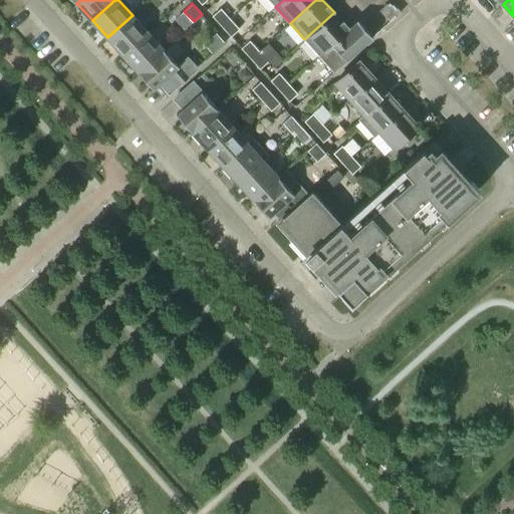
[(392,18),(393,19),(396,16),(396,15),(399,12),(396,9),(397,8),(393,4),(392,5),(390,3),(388,4),(389,5),(382,10),(381,11),(390,20),(392,18)]
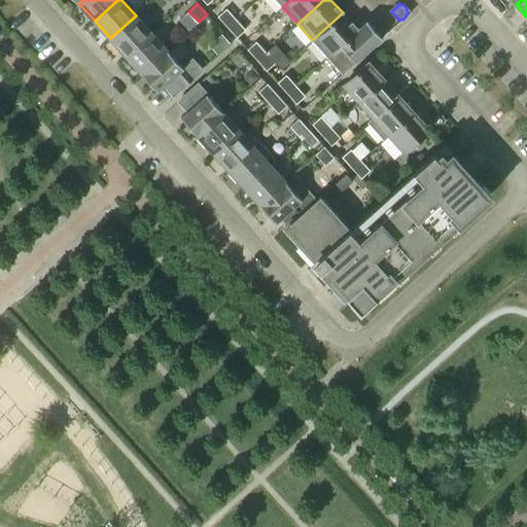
[(227,27),(236,19),(226,8),(217,16),(227,27)]
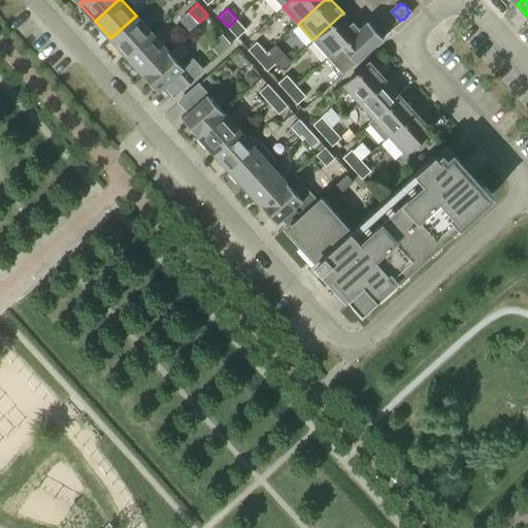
[(358,29),(343,12),(312,40),(328,57),(358,29)]
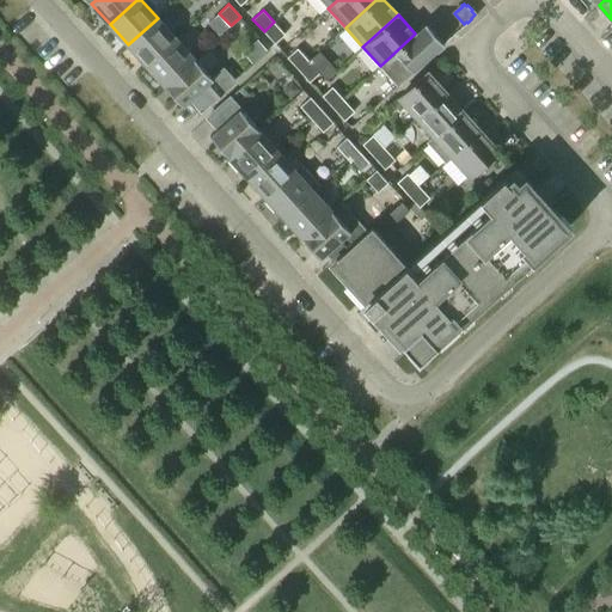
[(158,18),(128,44),(146,65),(176,38),(158,18)]
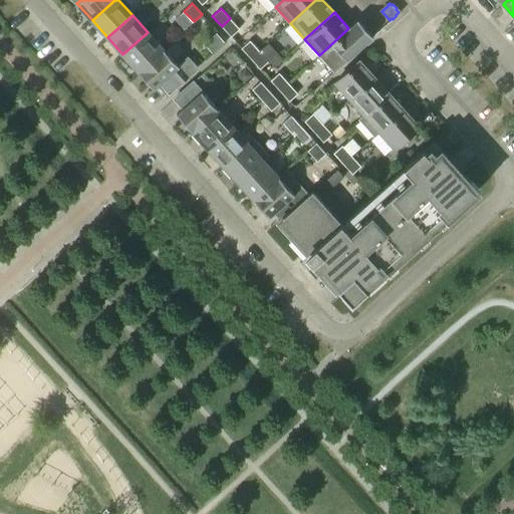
[(230,18),(222,26),(231,36),(240,29),(230,18)]
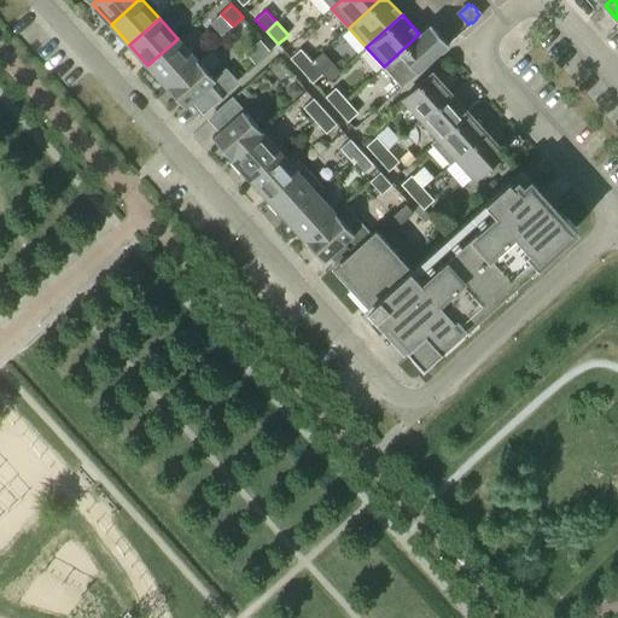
[(419,34),(384,66),(402,87),(449,45),(430,23),(419,34)]
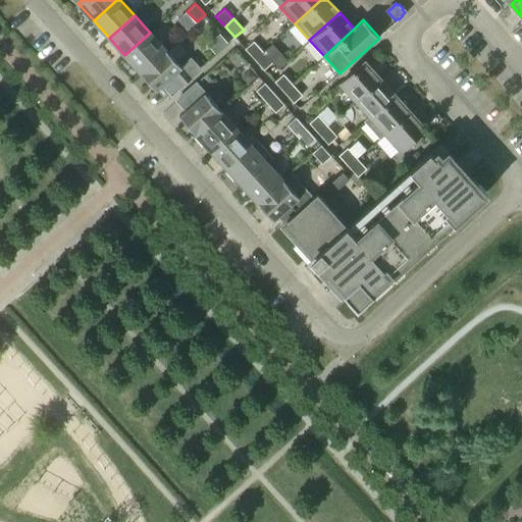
[(150,33),(124,55),(141,72),(165,50),(150,33)]
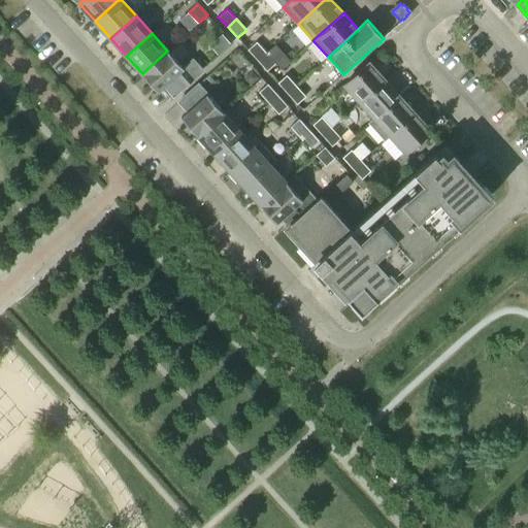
[(257,60),(266,52),(257,41),(248,50),(257,60)]
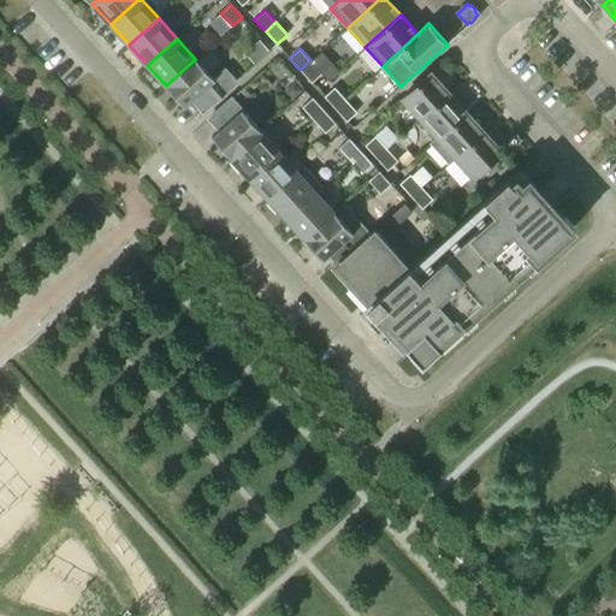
[(195,59),(166,86),(185,107),(193,100),(202,111),(236,81),(225,70),(214,80),(195,59)]
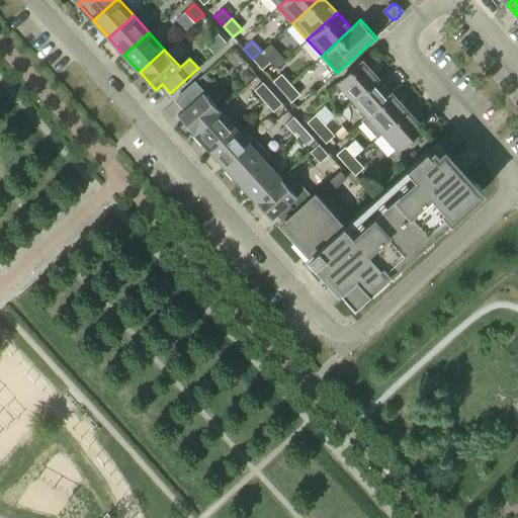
[(261,51),(252,59),(262,69),(270,62),(261,51)]
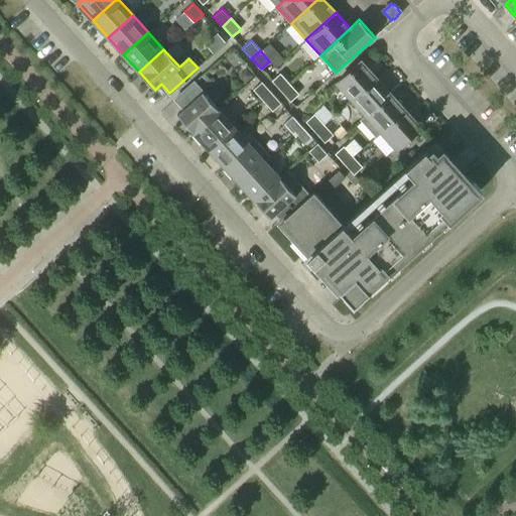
[(351,100),(376,78),(361,60),(336,83),(351,100)]
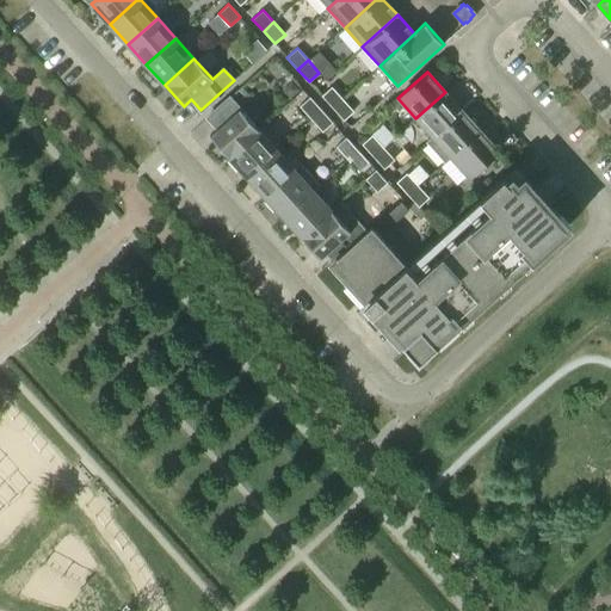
[(302,90),(295,81),(290,86),(289,93),(294,98),(302,90)]
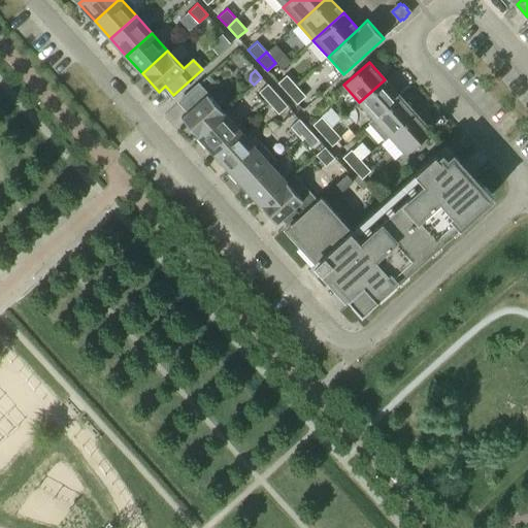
[(288,93),(296,86),(287,74),(277,83),(288,93)]
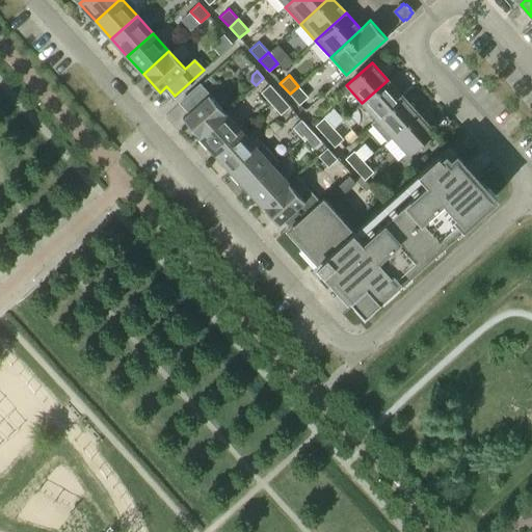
[(403,97),(388,80),(362,103),(376,118),(377,120),(403,97)]
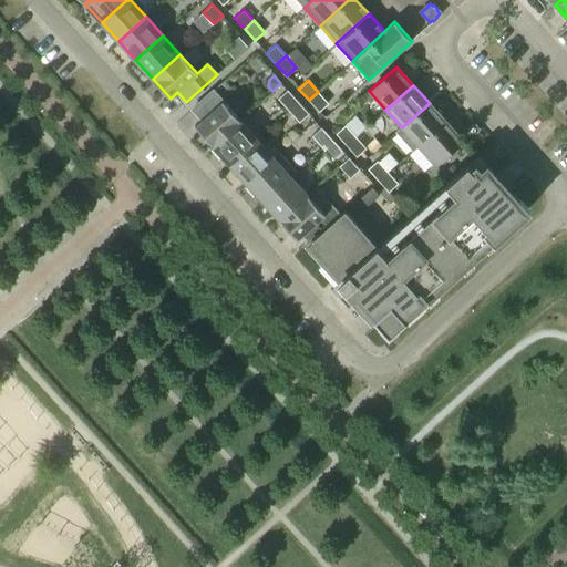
[(213,145),(240,120),(213,90),(193,109),(202,119),(195,125),(213,145)]
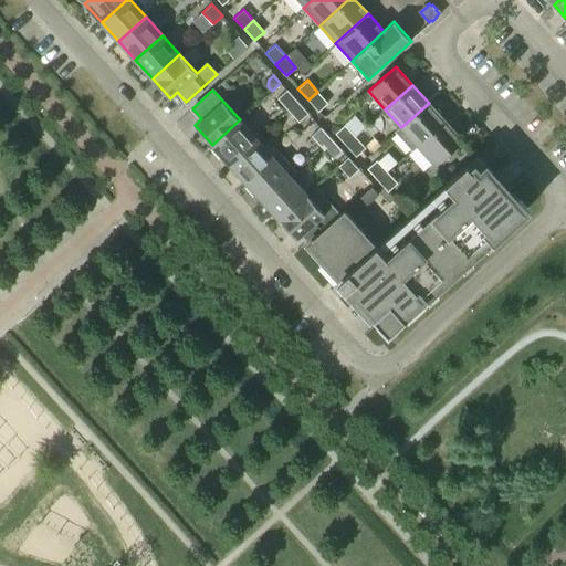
[(287,109),(297,102),(286,90),(278,98),(287,109)]
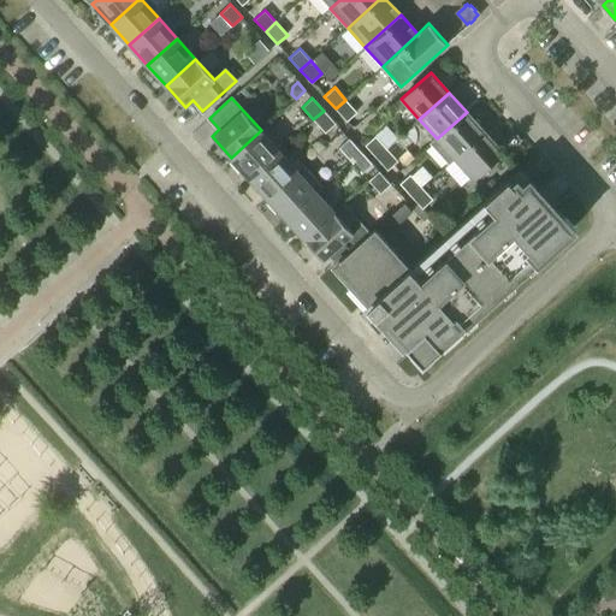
[(356,112),(345,100),(336,108),(347,122),(356,112)]
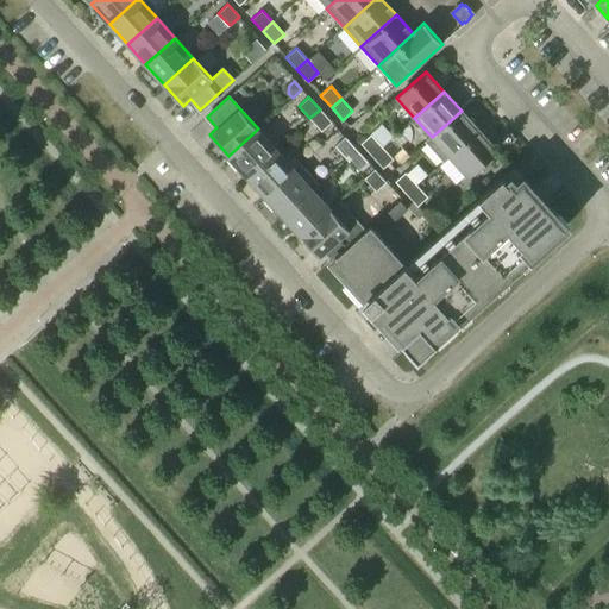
[(320,110),(309,118),(321,131),(332,121),(320,110)]
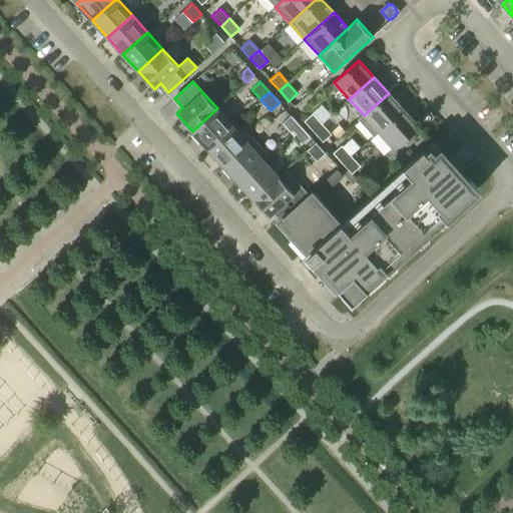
[(364,115),(363,114),(358,119),(374,136),(379,132),(378,131),(403,109),(389,93),(364,115)]
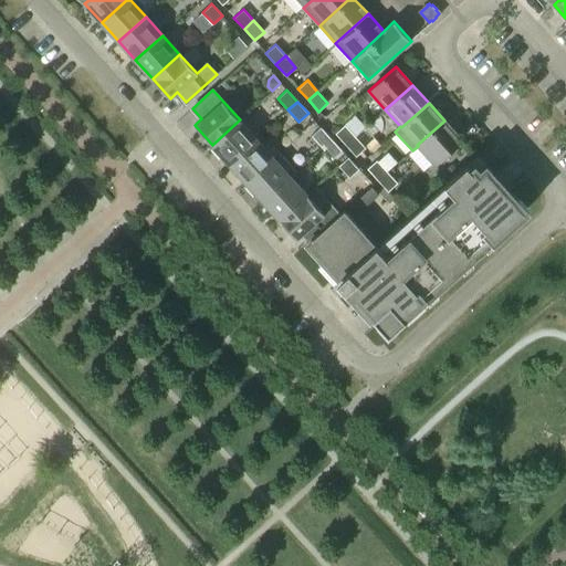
[(257,138),(240,119),(212,145),(229,164),(257,138)]
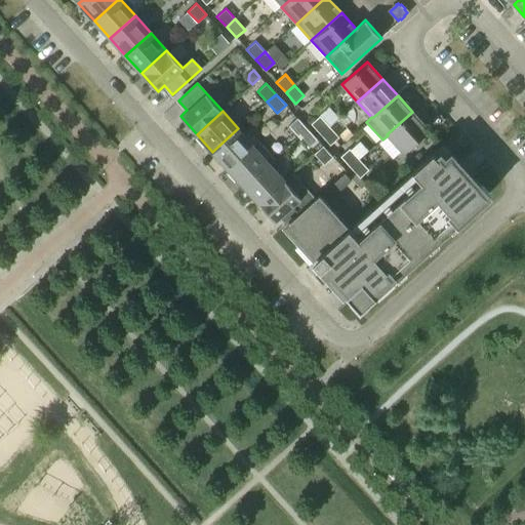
[(428,128),(412,112),(387,134),(388,135),(403,152),(428,128)]
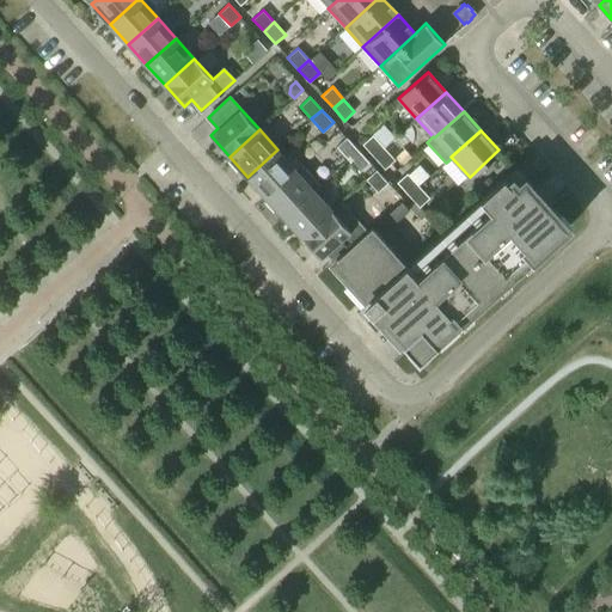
[(373,157),(384,147),(373,135),(362,145),(373,157)]
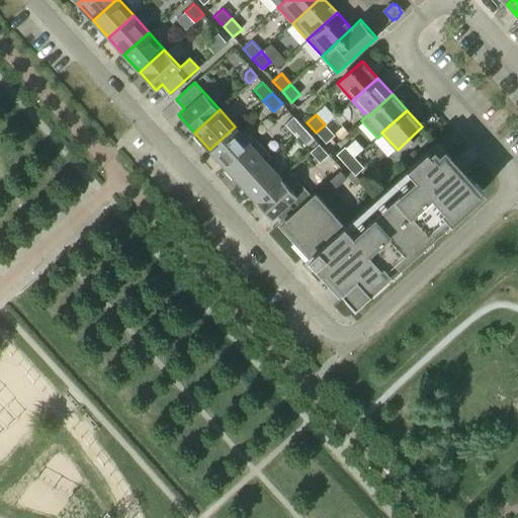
[(294,135),(303,127),(293,116),(284,124),(294,135)]
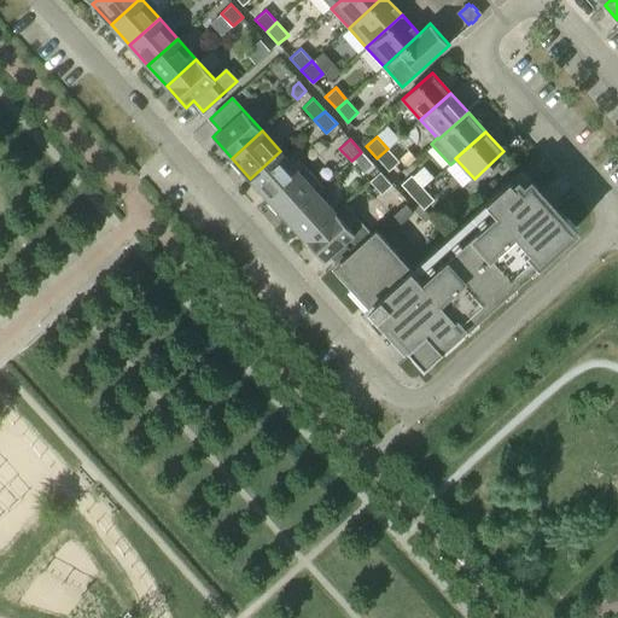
[(388,149),(377,158),(389,170),(398,161),(388,149)]
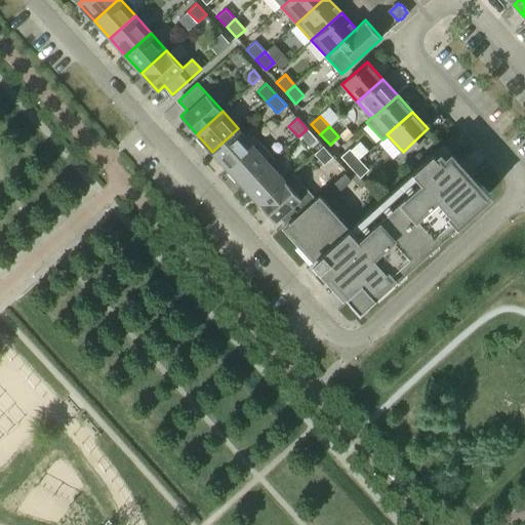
[(253,145),(238,128),(212,152),(228,169),(253,146),(253,145)]
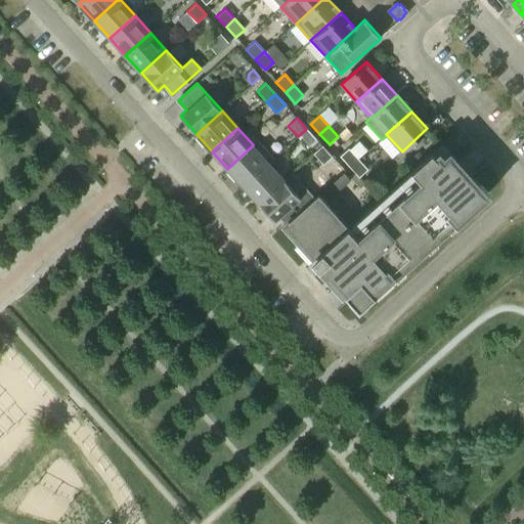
[(316,139),(306,129),(298,136),(307,147),(316,139)]
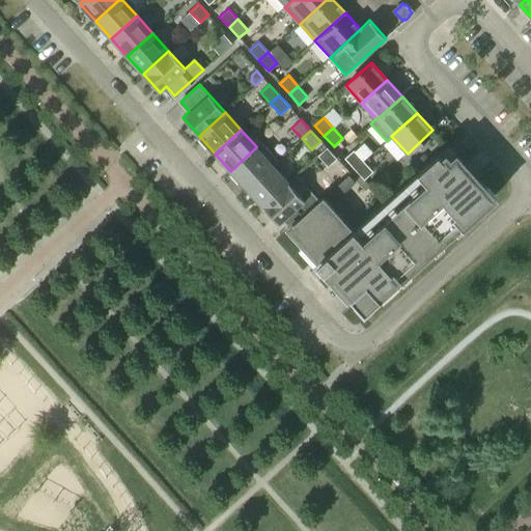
[(261,142),(256,146),(256,147),(230,171),(246,189),(272,165),(273,166),(278,161),(261,142)]
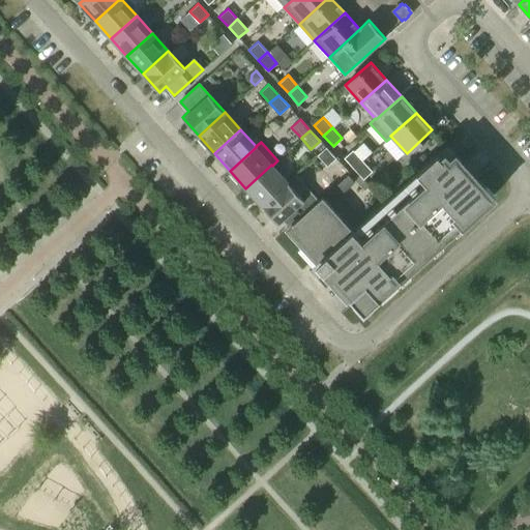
[(362,312),(492,196),(445,145),(352,229),(322,196),(317,200),(318,200),(288,227),(287,228),(317,261),(310,267),(318,276),(325,285),(331,278),(362,312)]
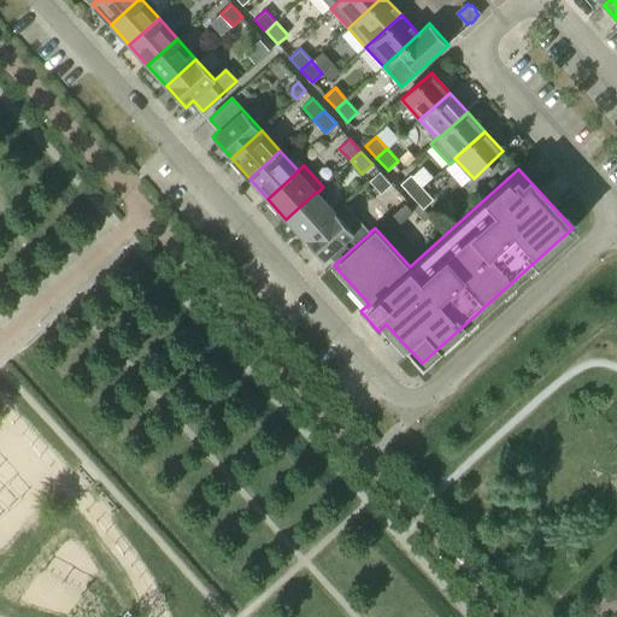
[(391,184),(380,171),(369,181),(381,194),(391,184)]
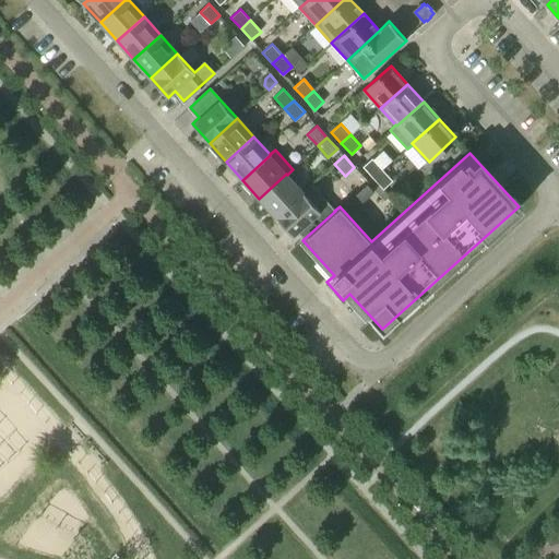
[(373,178),(382,169),(371,158),(363,166),(373,178)]
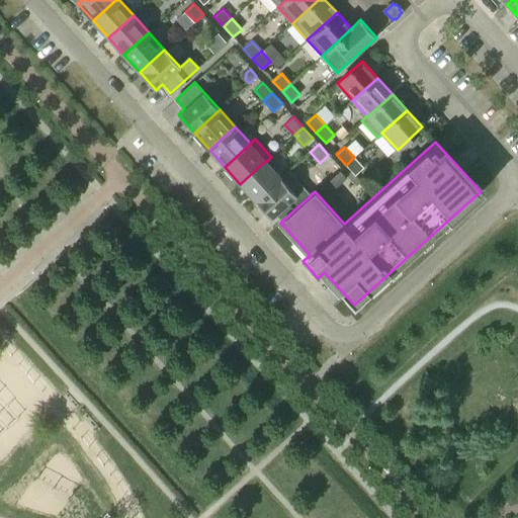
[(363,167),(354,157),(346,165),(355,175),(363,167)]
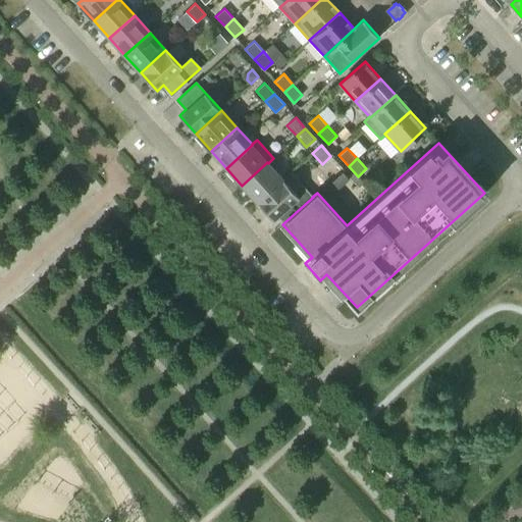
[(267,162),(242,186),(258,203),(282,179),(268,163),(267,162)]
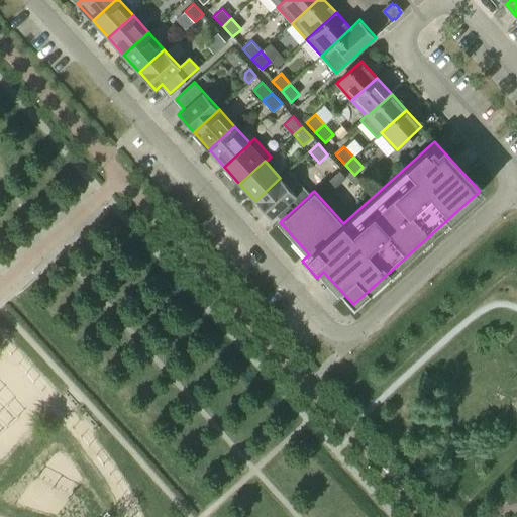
[(290,189),(280,178),(255,201),(272,218),(276,215),(281,221),(310,195),(309,195),(298,182),(290,189)]
